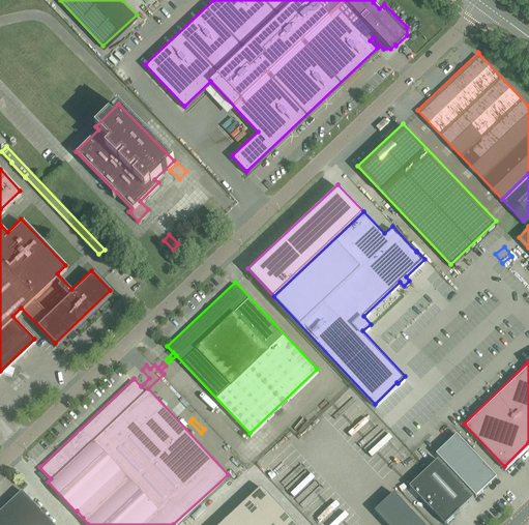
[(362,494),(303,429),(283,447),(311,477),(320,469),(315,463),(320,459),(356,499),(362,494)]
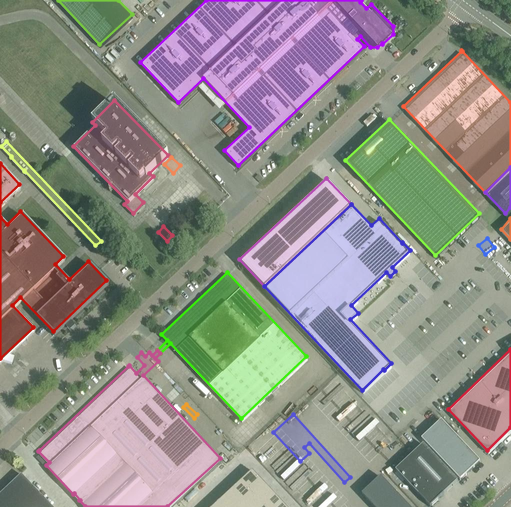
[(449,446),(459,437),(440,416),(430,426),(449,446)]
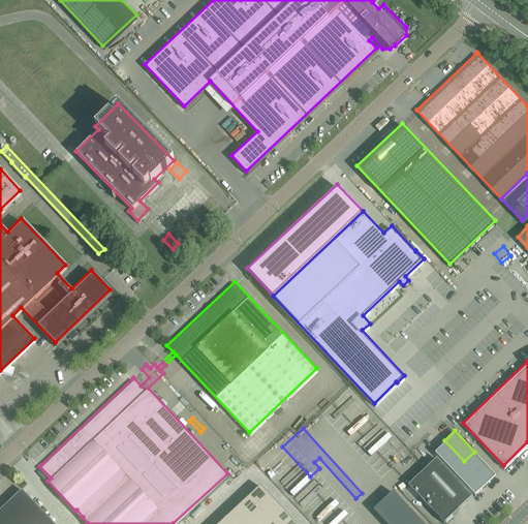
[(454,471),(464,461),(444,440),(434,450),(454,471)]
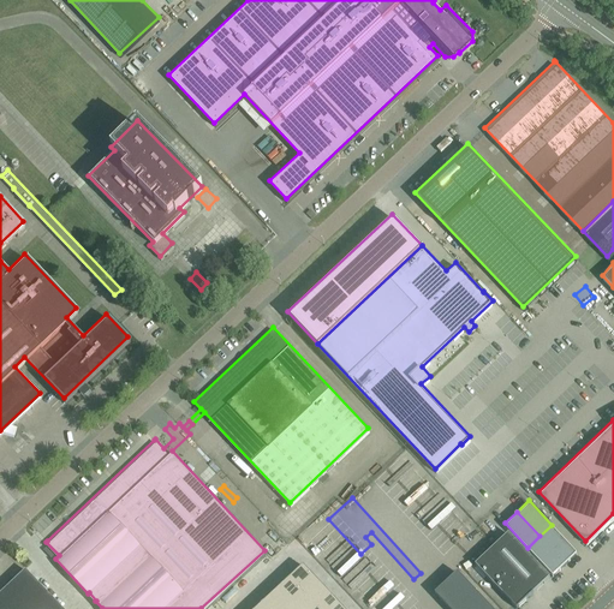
[(341,565),(355,551),(323,523),(300,545),(335,578),(345,568),(341,565)]
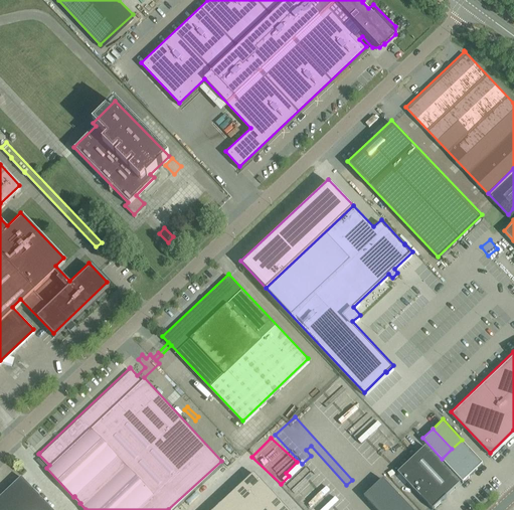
[(452,449),(472,470),(475,467),(482,460),(462,440),(452,449)]
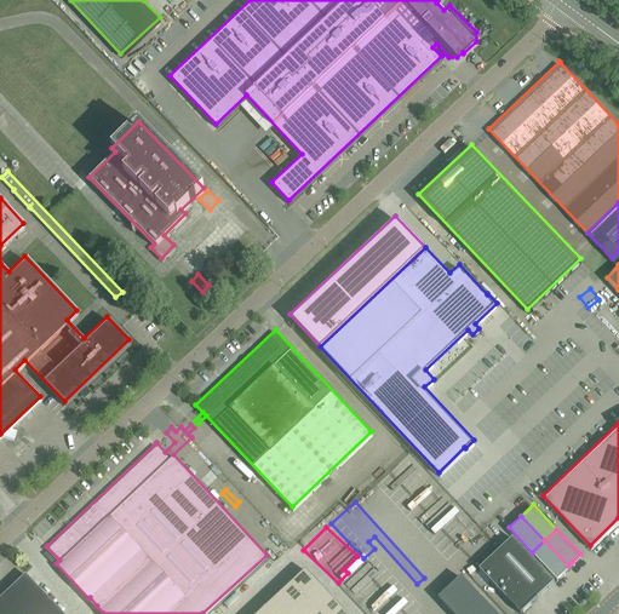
[(477,566),(520,609),(552,578),(511,533),(477,566)]
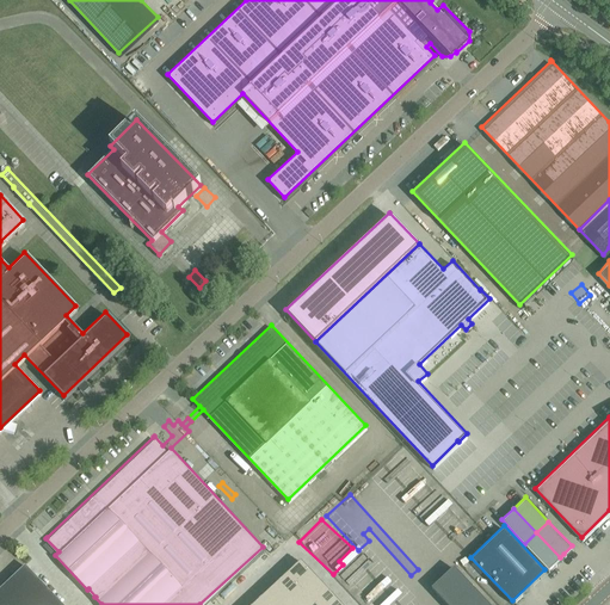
[(560,557),(536,532),(524,544),(548,568),(556,561),(556,560),(560,557)]
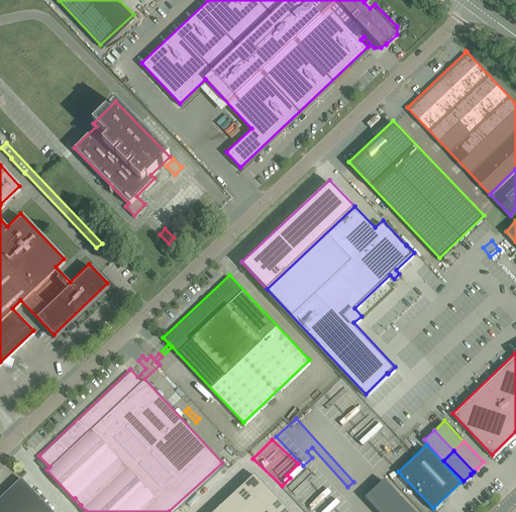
[(241,482),(249,491),(262,480),(253,472),(241,482)]
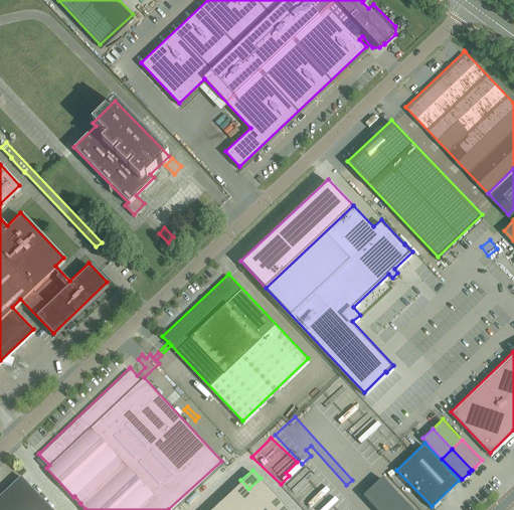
[(53,509),(19,474),(0,492),(0,509),(53,509)]
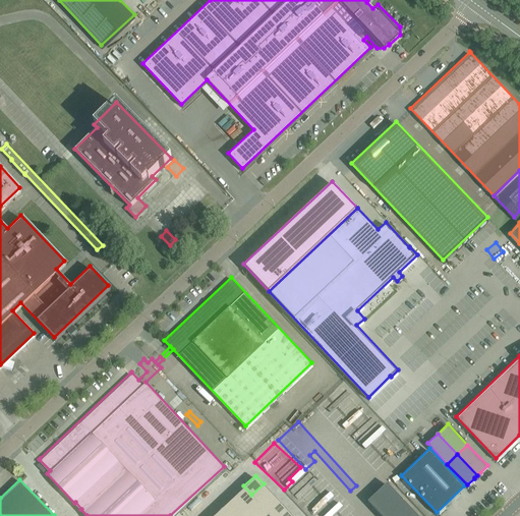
[(382,515),(418,515),(387,481),(367,500),(382,515)]
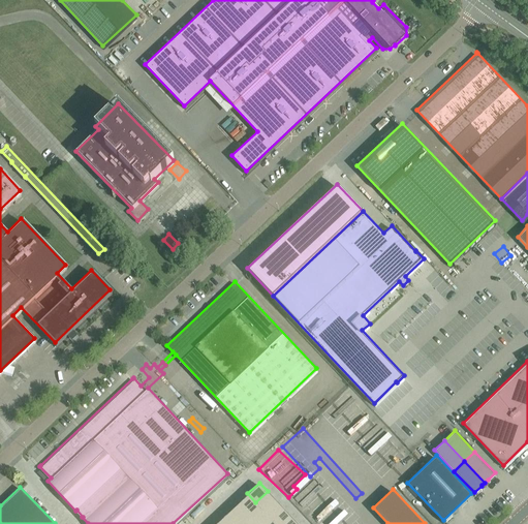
[(268,491),(255,502),(264,511),(276,499),(268,491)]
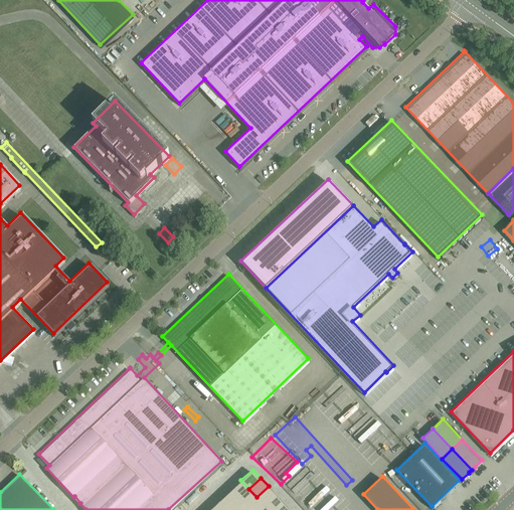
[(257,497),(248,489),(240,480),(233,487),(249,504),(257,497)]
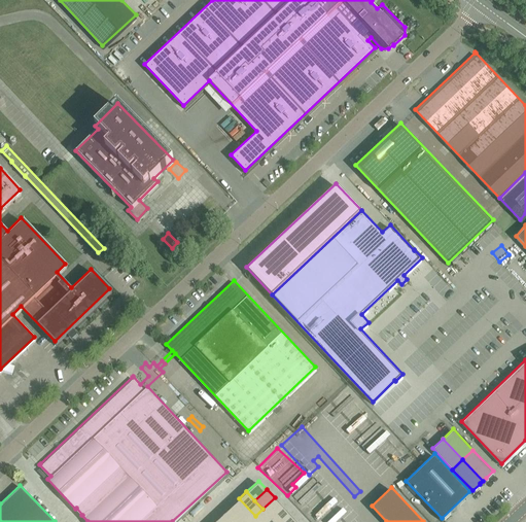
[(260,521),(266,521),(271,518),(283,507),(275,497),(263,509),(255,516),(260,521)]
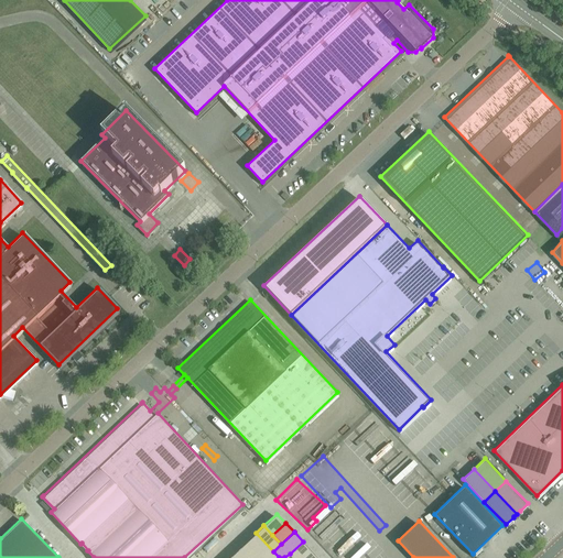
[(215,533),(202,544),(207,549),(219,539),(215,533)]
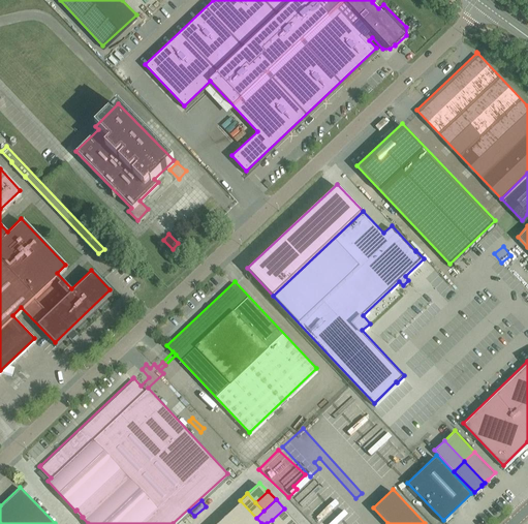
[(261,523),(256,518),(240,500),(230,510),(244,523),(261,523)]
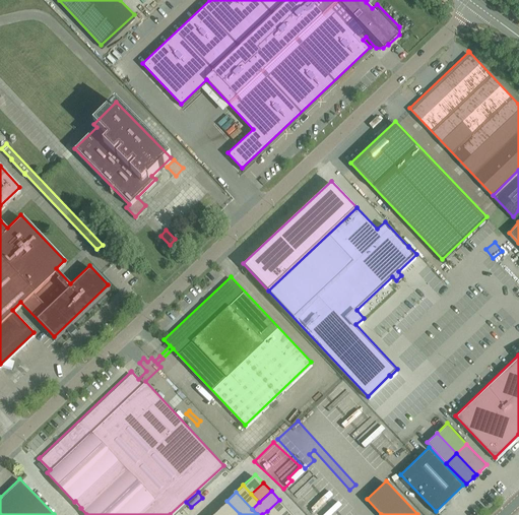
[(267,511),(270,514),(279,514),(287,508),(279,500),(267,511)]
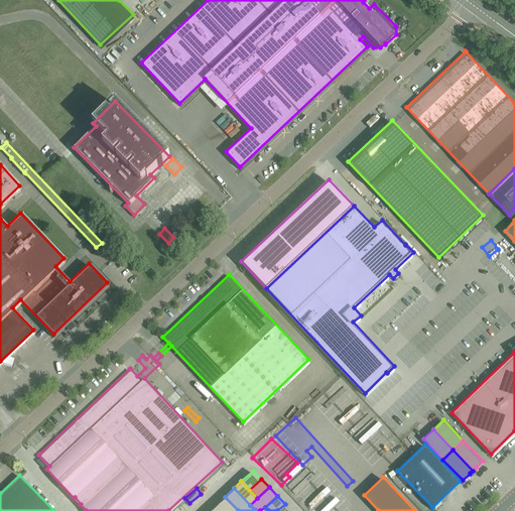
[(238,510),(225,497),(216,505),(220,510),(238,510)]
